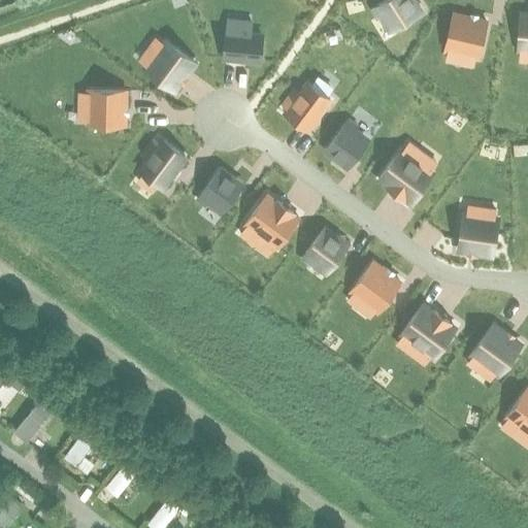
[(359,0),(348,0),(343,1),(347,13),(362,9),(359,0)]
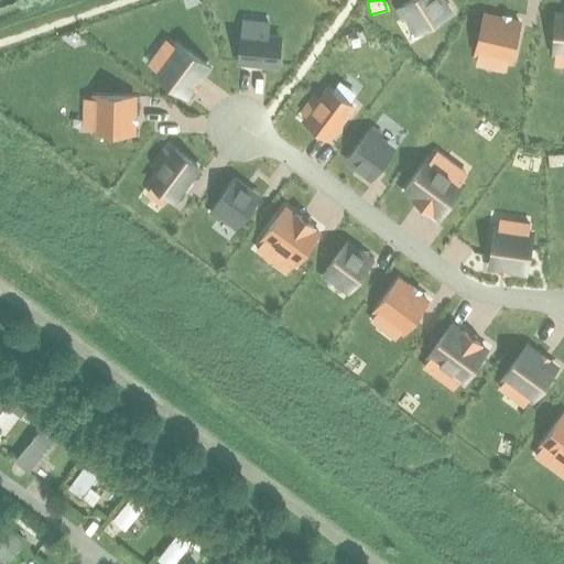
[(404,0),(401,2),(394,7),(401,17),(408,13),(418,30),(444,13),(436,0),(404,0)]
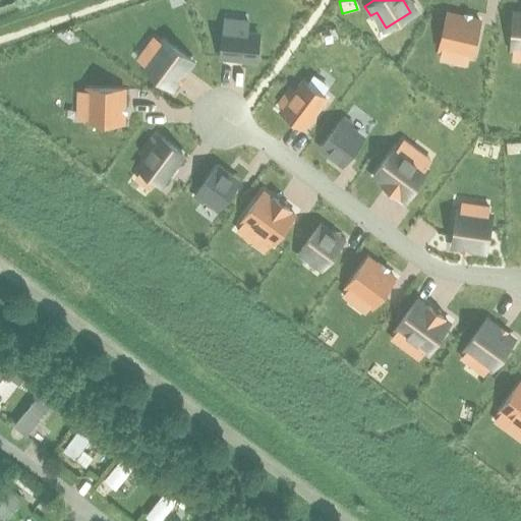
[(511,9),(508,49),(511,49),(511,59),(520,59),(520,50),(520,49),(520,6),(520,7),(520,9),(511,9)]
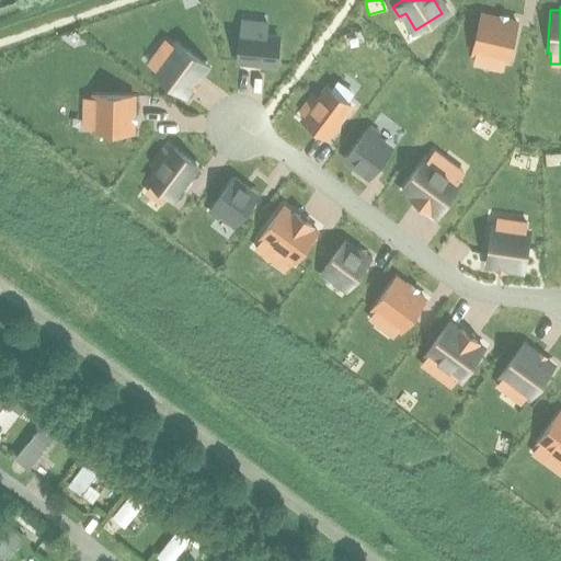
[(480,12),(472,49),(474,50),(472,60),(483,63),(485,53),(506,57),(515,20),(480,12)]
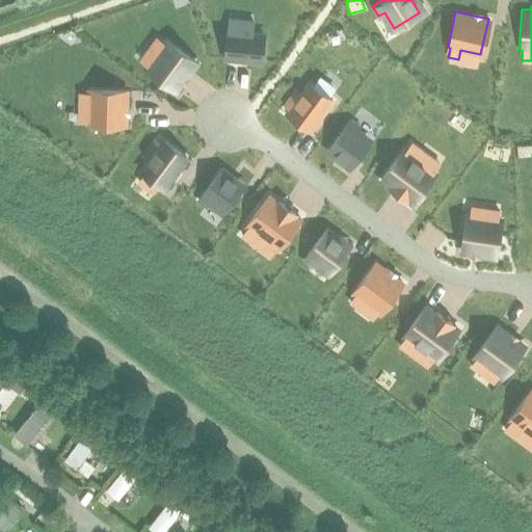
[(227,28),(223,56),(259,59),(261,35),(251,34),(253,21),(246,20),(245,30),(227,28)]
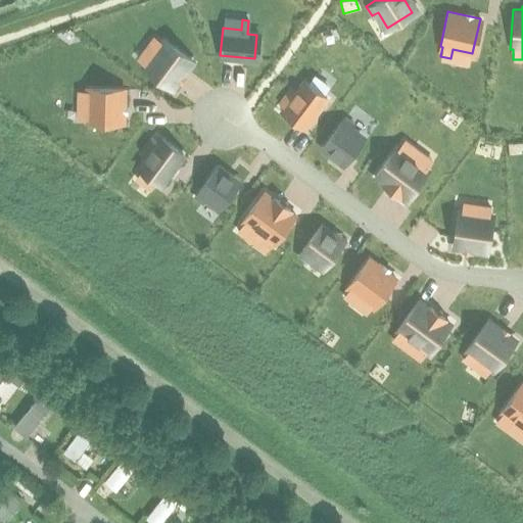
[(155,48),(142,65),(170,86),(189,60),(161,40),(160,41),(154,37),(149,43),(155,48)]
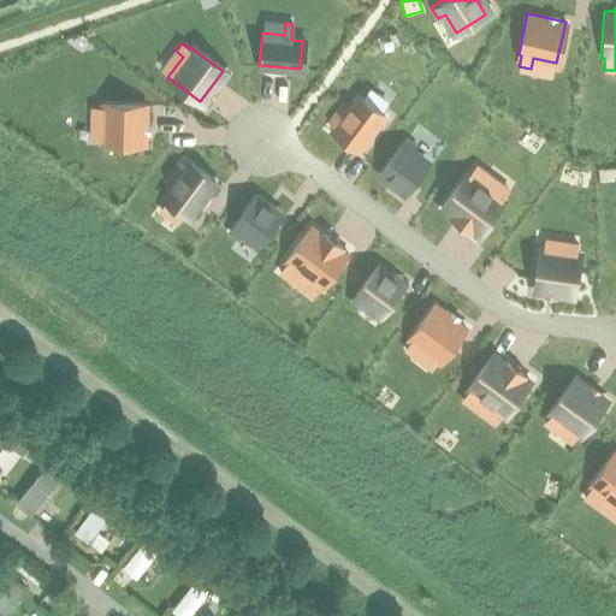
[(342,118),(331,131),(355,149),(380,114),(356,98),(347,111),(341,106),(336,113),(342,118)]
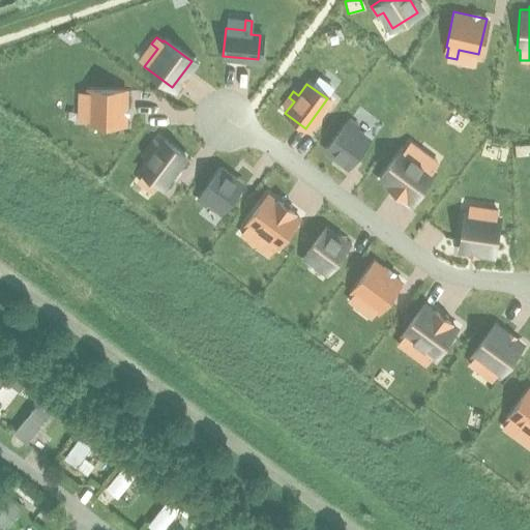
[(88,92),(78,92),(78,100),(88,100),(88,121),(122,121),(122,90),(88,90),(88,92)]
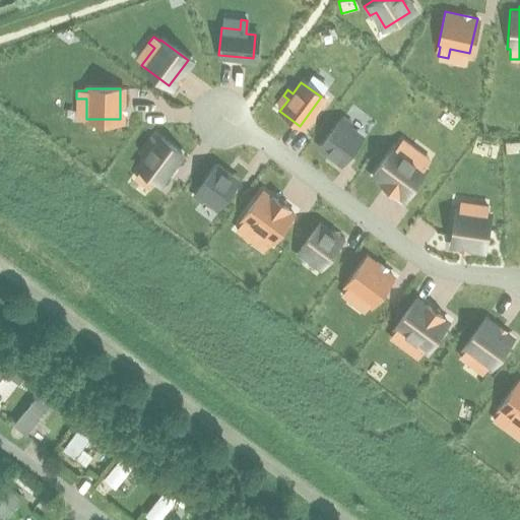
[(337,123),(321,144),(341,159),(358,138),(346,130),(352,123),(342,116),(337,123)]
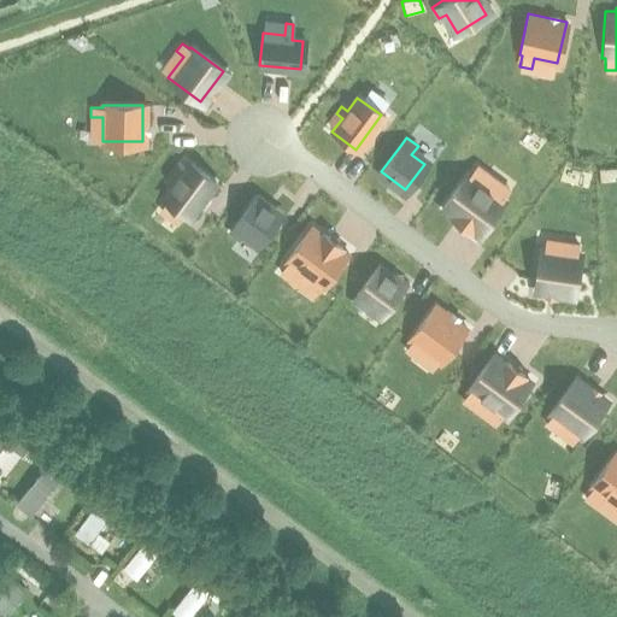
[(172,184),(163,198),(187,216),(212,181),(188,163),(177,178),(171,174),(166,180),(172,184)]
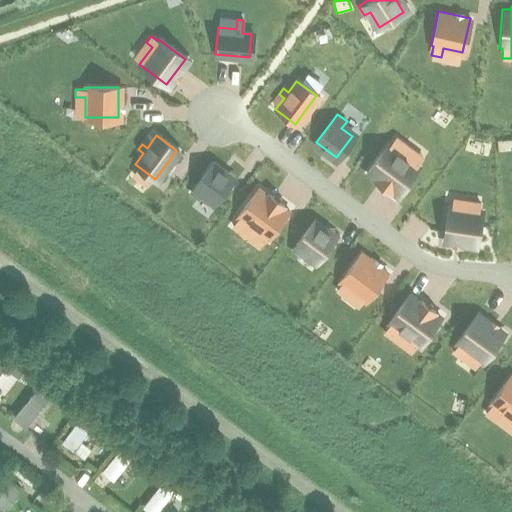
[(386,145),(366,171),(396,194),(416,167),(394,151),(401,141),(395,137),(388,146),(386,145)]
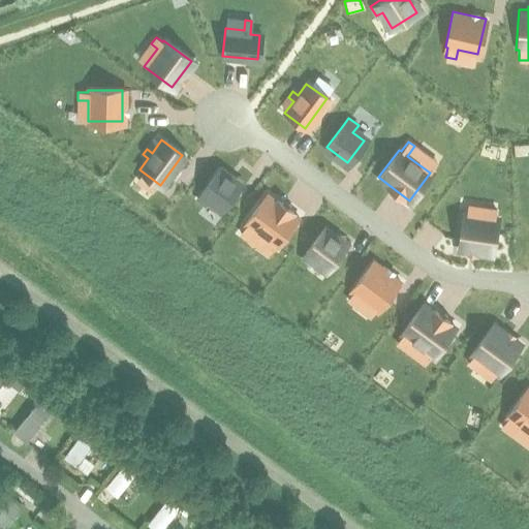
[(217,170),(201,192),(222,208),(238,186),(217,170)]
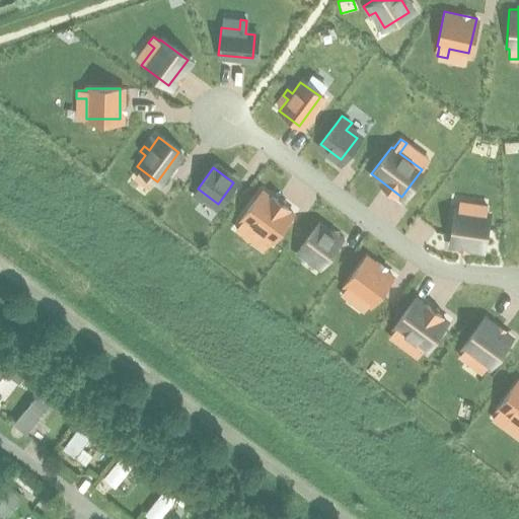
[(242,220),(235,230),(241,235),(248,225),(270,240),(290,213),(283,208),(284,206),(271,197),(270,199),(261,191),(240,218),(242,220)]
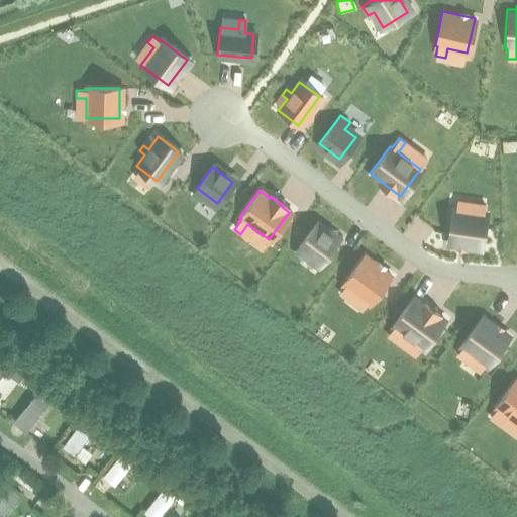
[(453,207),(448,243),(477,247),(483,211),(481,211),(482,204),(474,203),(473,210),(453,207)]
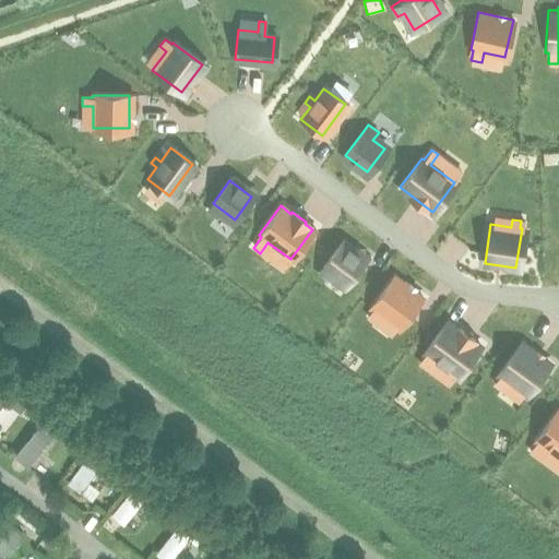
[(340,244),(322,266),(345,283),(361,260),(340,244)]
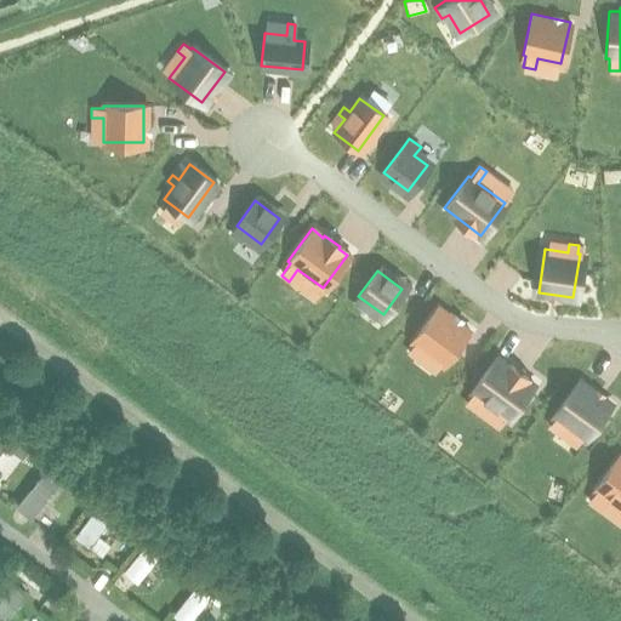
[(415,343),(408,353),(415,359),(422,349),(442,363),(466,330),(437,309),(412,341),(415,343)]
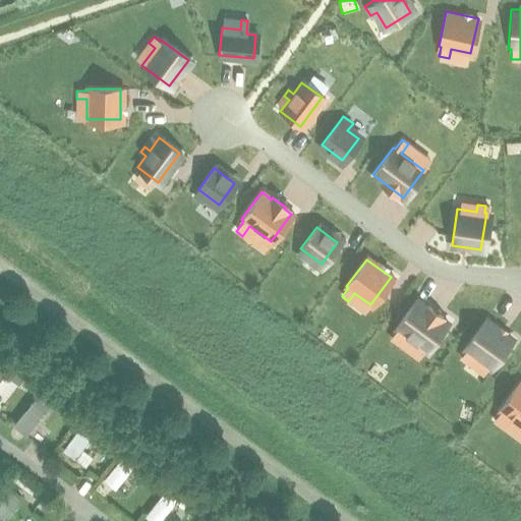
[(398,330),(391,339),(397,344),(404,334),(426,350),(446,325),(438,319),(439,316),(425,307),(424,309),(414,301),(395,328),(398,330)]
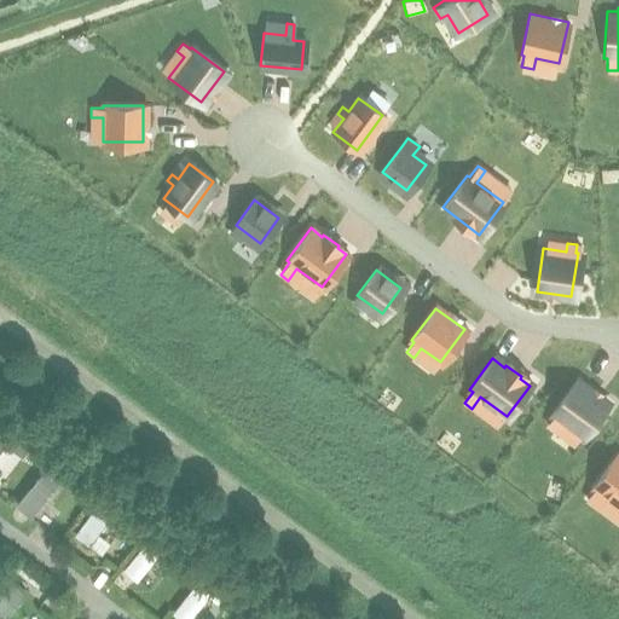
[(554,415),(544,426),(553,432),(561,420),(582,435),(605,405),(573,381),(550,412),(554,415)]
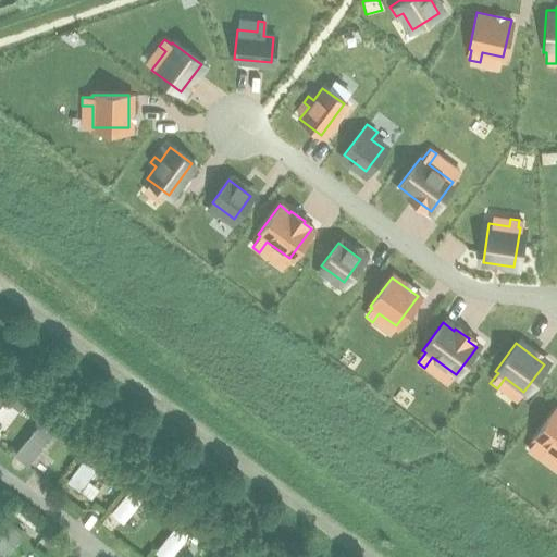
[(19,416),(29,401),(2,381),(0,383),(0,410),(4,405),(19,416)]
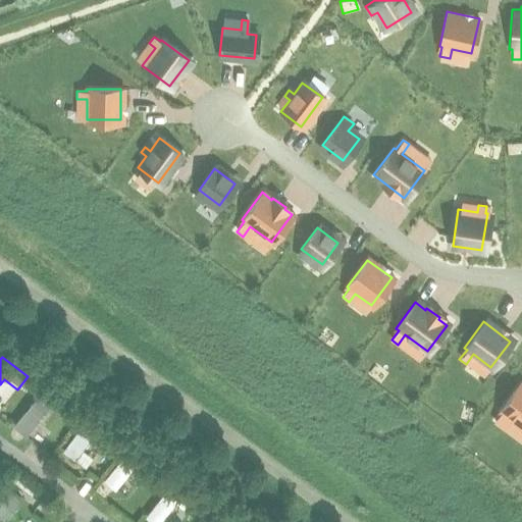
[(31,377),(24,385),(33,390),(39,383),(31,377)]
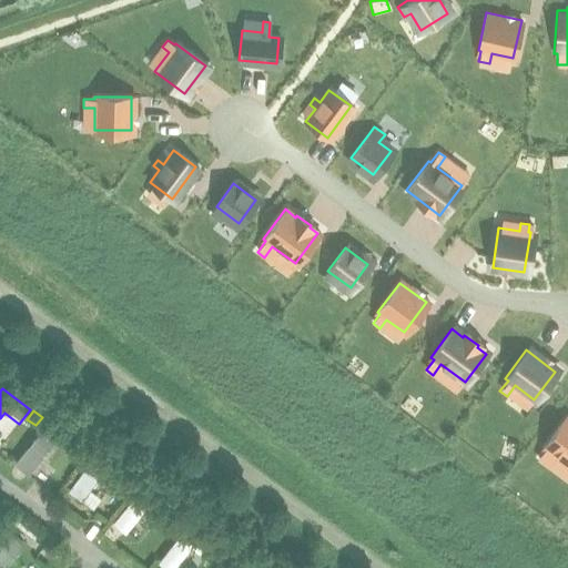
[(545,448),(536,460),(544,465),(551,454),(567,466),(567,418),(565,416),(543,447),(545,448)]
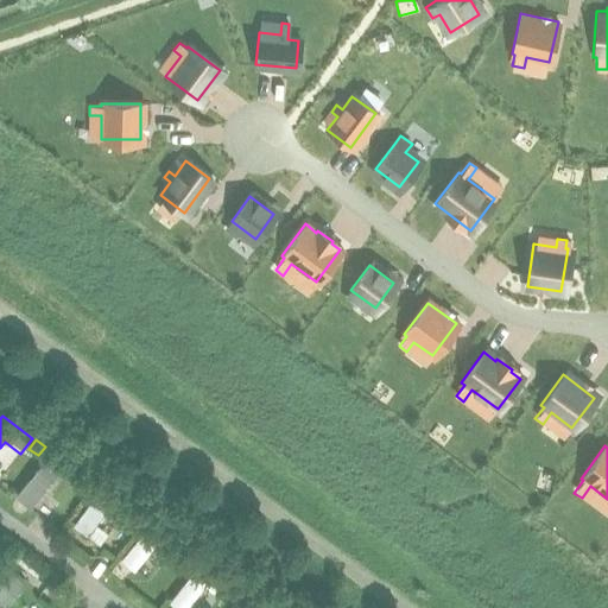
[(68,462),(54,450),(17,498),(31,510),(68,462)]
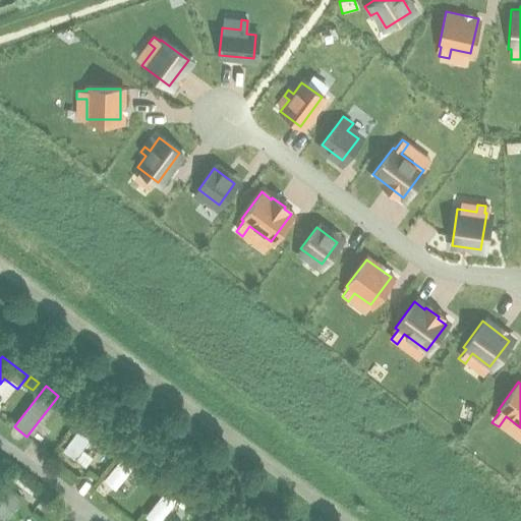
[(99,427),(85,418),(61,450),(74,460),(99,427)]
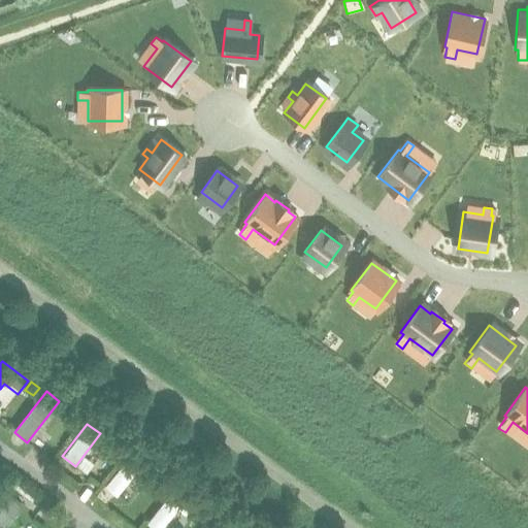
[(142,465),(131,455),(104,487),(116,496),(142,465)]
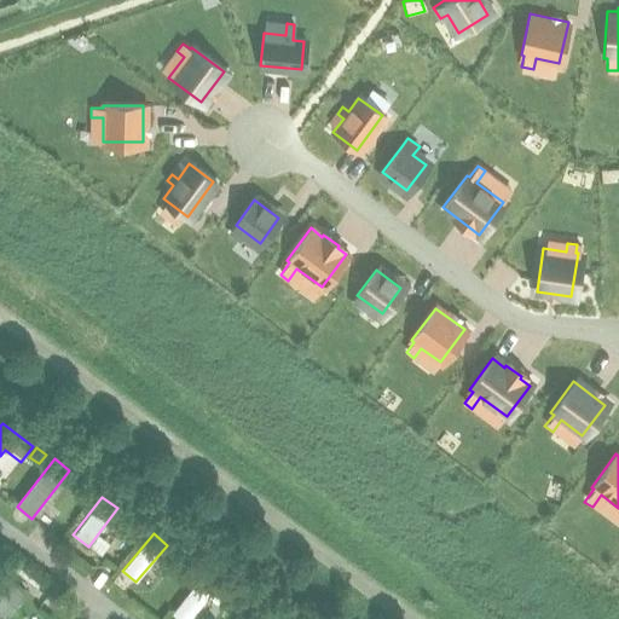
[(10,555),(4,562),(12,570),(19,562),(10,555)]
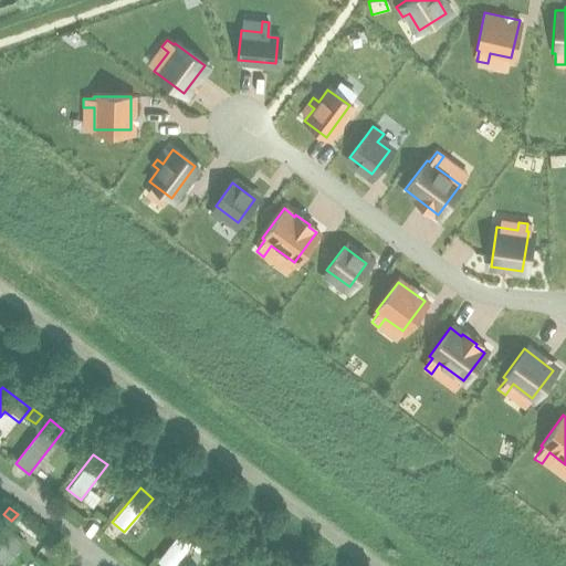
[(0,558),(7,564),(28,537),(1,515),(0,516),(0,558)]
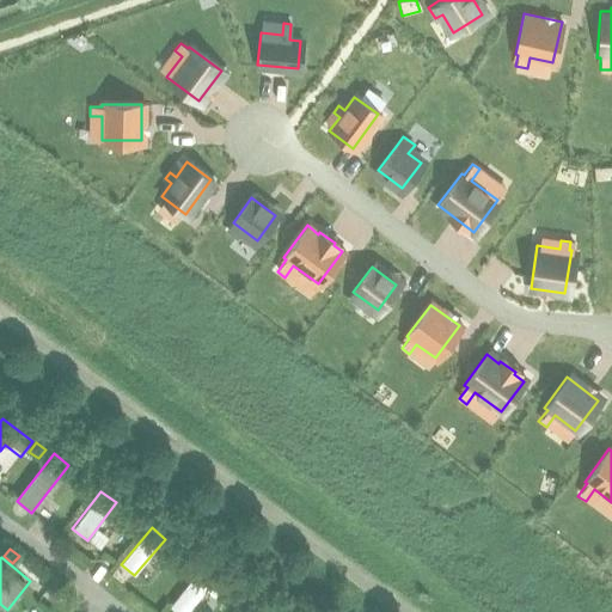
[(187,611),(216,576),(202,564),(170,606),(177,611),(187,611)]
